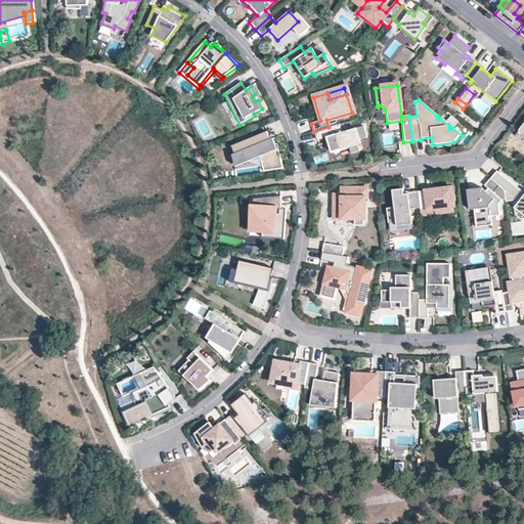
[(330,140),(326,140),(331,153),(347,147),(349,154),(358,151),(354,140),(365,137),(362,126),(340,133),(338,125),(329,127),(313,132),(316,140),(325,137),(329,137),(330,140)]
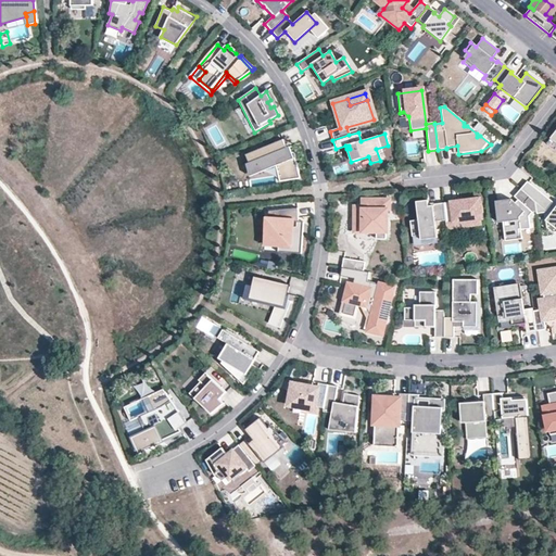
[(555,152),(555,143),(550,139),(545,144),(555,152)]
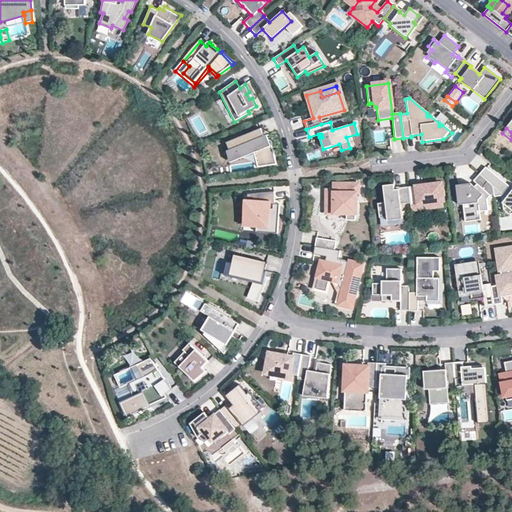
[(259,129),(225,143),(231,157),(253,156),(255,160),(257,167),(275,165),(270,141),(265,142),(259,129)]
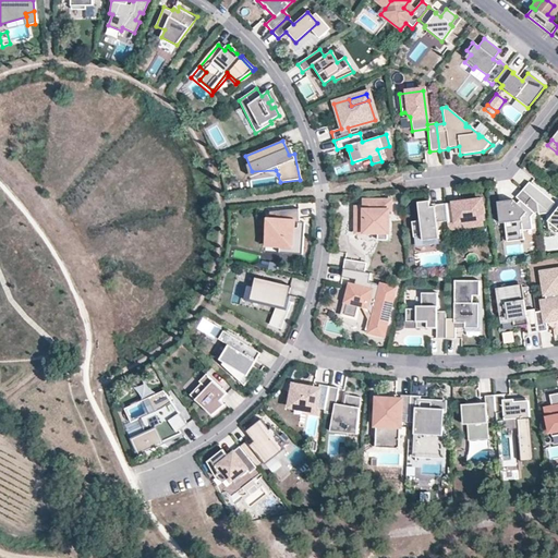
[(528,183),(521,191),(536,204),(537,213),(537,216),(546,215),(553,205),(528,183)]
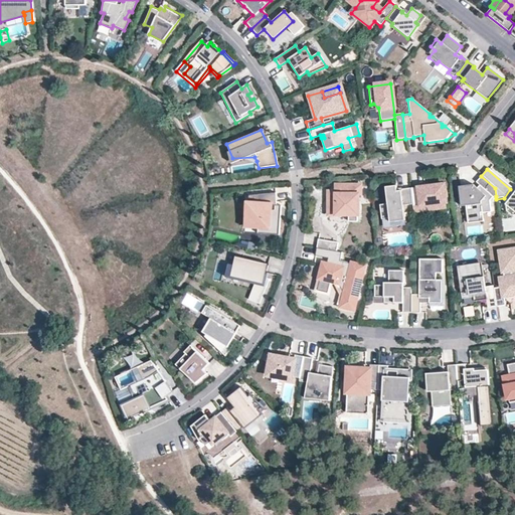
[(496,196),(495,188),(481,176),(475,183),(481,188),(479,191),(472,185),(459,187),(460,198),(465,198),(466,206),(467,215),(483,213),(491,212),(490,200),(492,197),(496,196)]
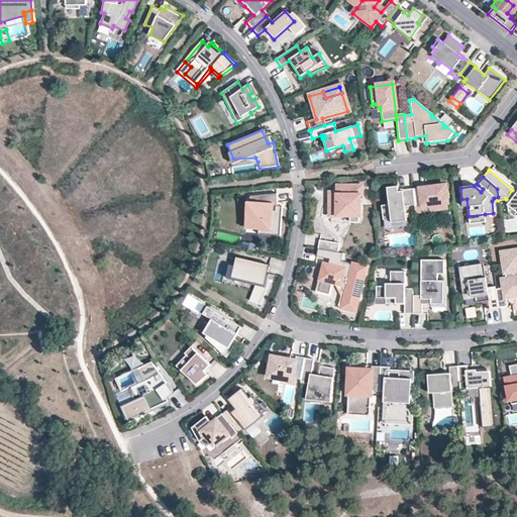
[(404,204),(413,203),(411,187),(402,188),(402,189),(398,190),(397,184),(386,186),(389,202),(381,203),(383,218),(390,217),(391,221),(406,219),(404,204)]
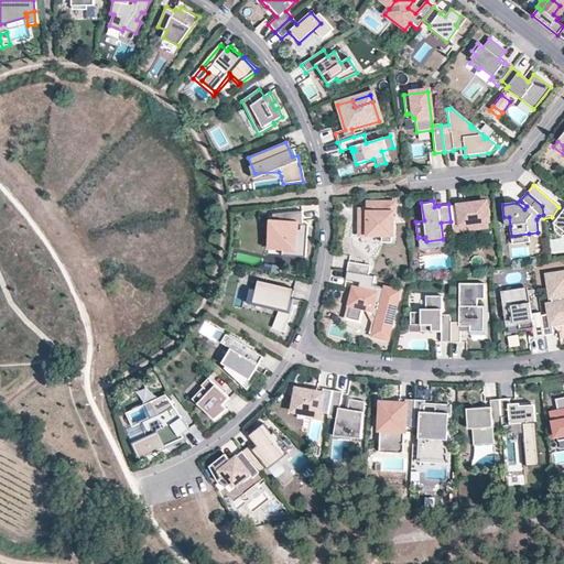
[(458,203),(448,204),(451,221),(452,228),(487,224),(484,202),(458,204),(458,203)]
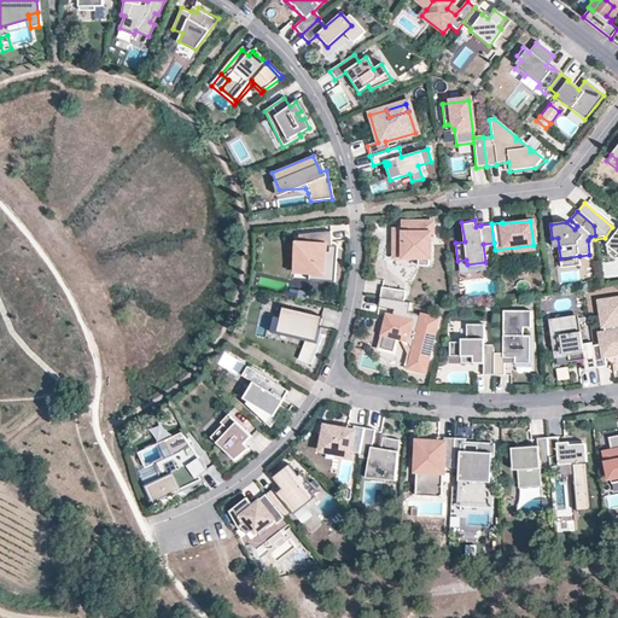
[(396,240),(396,257),(419,257),(420,257),(419,254),(430,254),(430,235),(432,235),(432,223),(404,223),(404,231),(404,240),(396,240)]
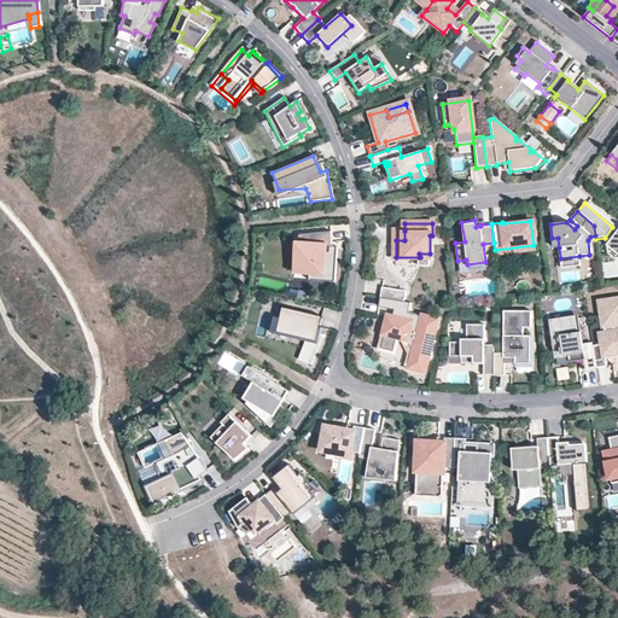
[(324,243),(331,244),(330,229),(297,232),(297,242),(291,242),(291,255),(297,255),(305,256),(309,260),(309,269),(308,278),(321,279),(322,275),(334,277),(336,250),(324,250),(324,243)]
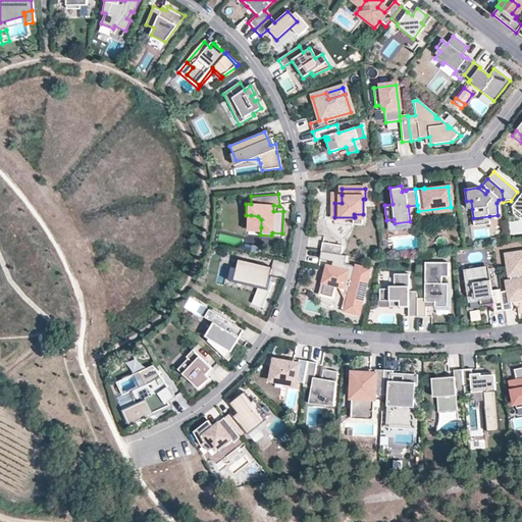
[(521,194),(512,209),(521,216),(521,194)]
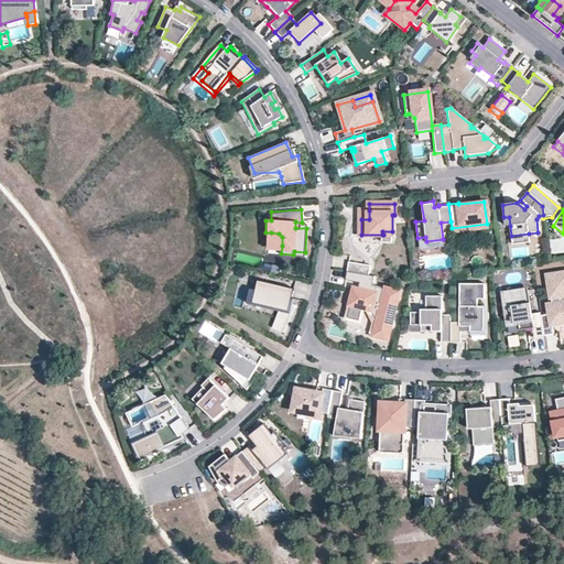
[(563,237),(563,234),(553,226),(554,234),(561,238),(563,237)]
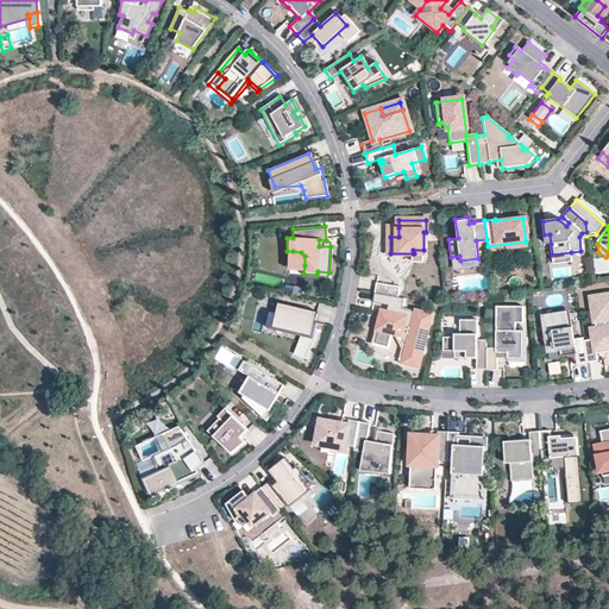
[(414,253),(413,253),(413,263),(424,262),(424,250),(413,250),(414,253)]
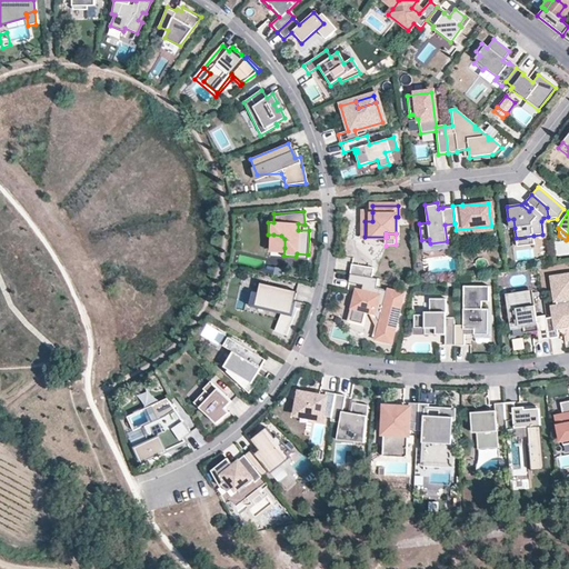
[(285,248),(285,239),(281,236),(273,235),(272,247),(285,248)]
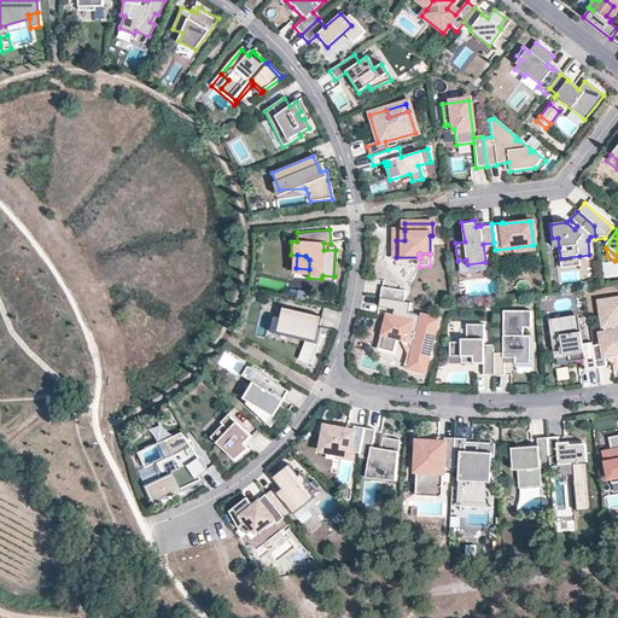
[(579,256),(560,258),(563,268),(581,266),(579,256)]
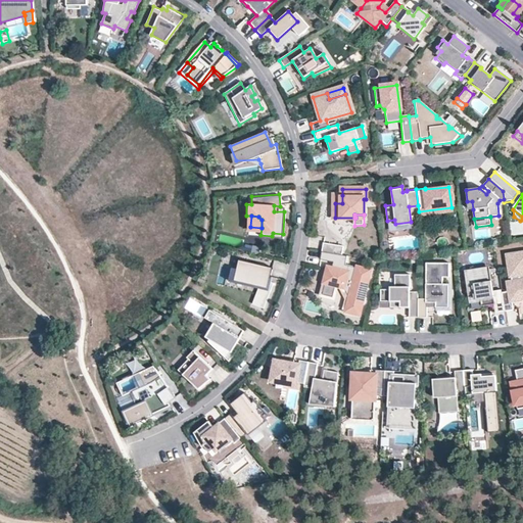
[(324,243),(322,251),(342,255),(343,246),(324,243)]
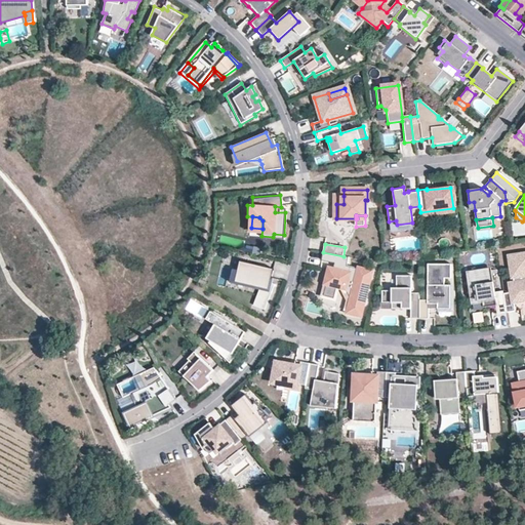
[(344,256),(323,252),(322,260),(334,263),(341,265),(339,272),(329,269),(326,283),(345,287),(352,300),(350,311),(361,314),(371,272),(347,266),(349,257),(344,256)]
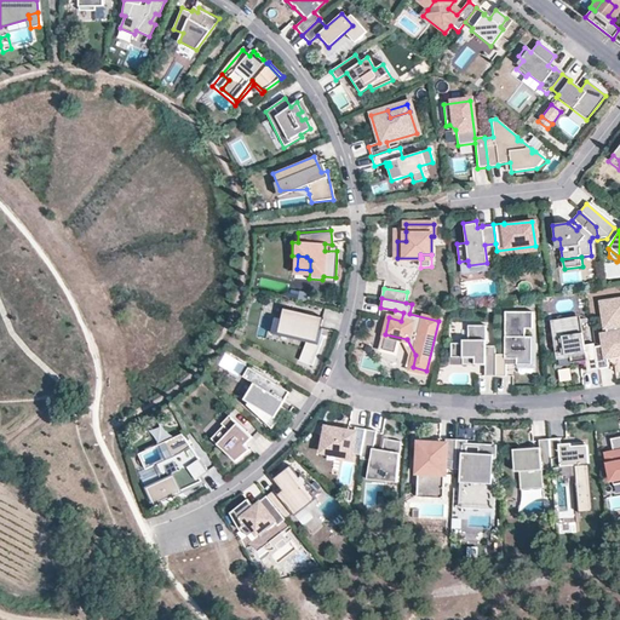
[(610,349),(612,355),(619,352),(619,300),(601,304),(604,327),(614,326),(615,334),(606,336),(602,336),(603,345),(593,348),(597,369),(607,368),(606,356),(604,350),(610,349)]
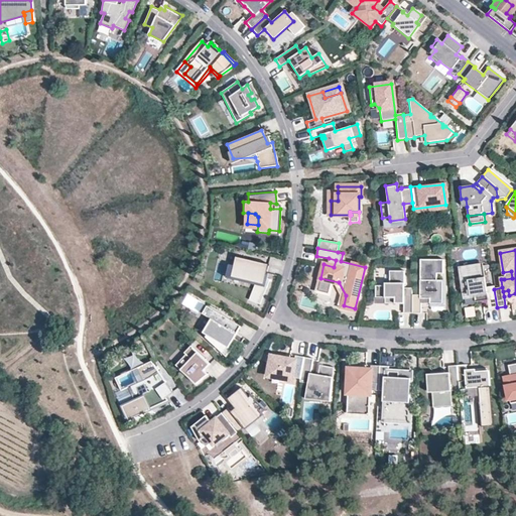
[(233,267),(231,277),(255,283),(254,285),(249,301),(260,305),(269,280),(264,278),(267,265),(235,257),(233,267)]
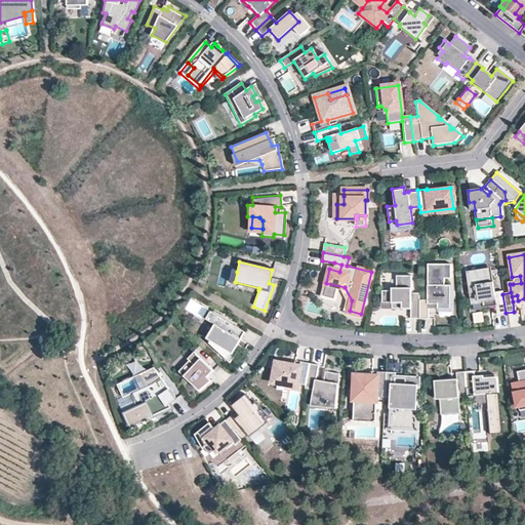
[(339,272),(341,265),(334,263),(332,270),(339,272)]
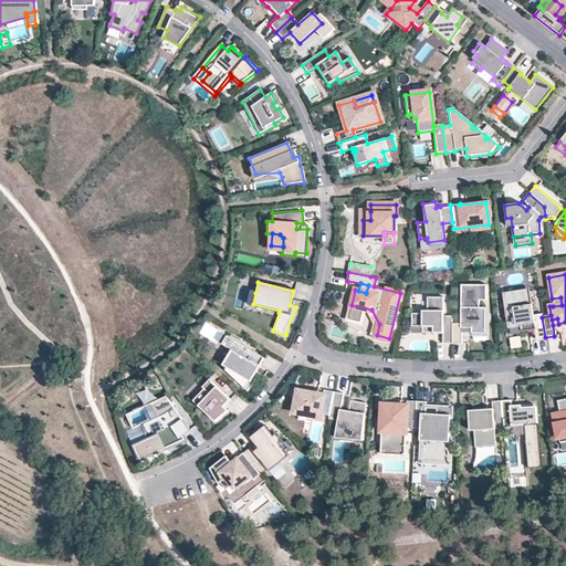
[(451,324),(451,344),(460,344),(460,327),(470,327),(470,333),(483,333),(483,307),(478,307),(478,300),(484,300),(484,285),(460,285),(460,324),(451,324)]
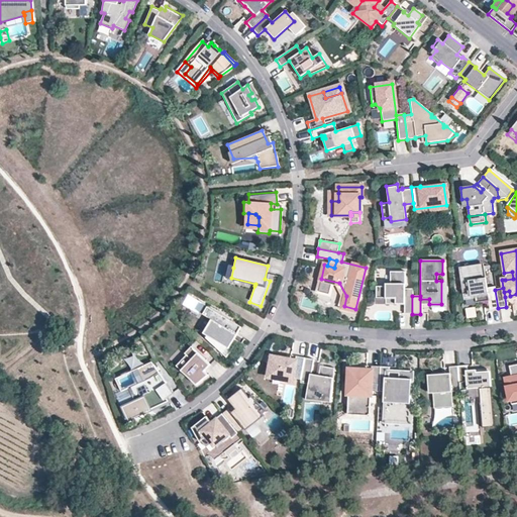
[(483,264),(458,268),(462,300),(475,298),(475,303),(488,301),(487,299),(477,300),(476,296),(467,297),(461,270),(483,267),(483,264)]
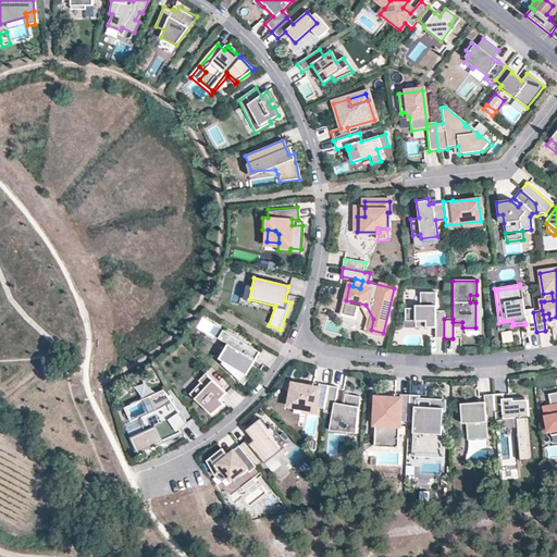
[(246,286),(243,300),(274,308),(275,306),(249,299),(251,288),(246,286)]
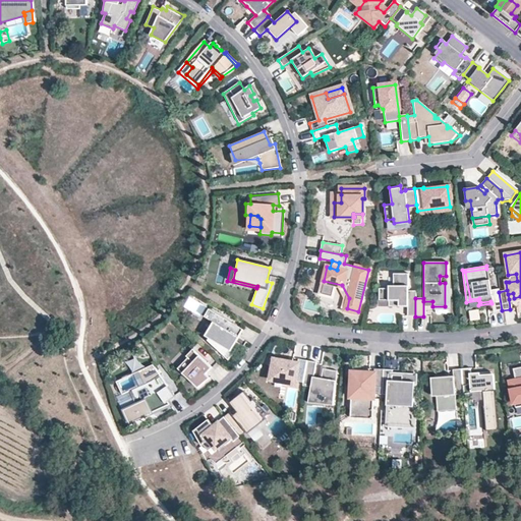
[(486,269),(465,272),(470,299),(479,298),(480,302),(490,301),(491,303),(493,311),(502,310),(499,292),(498,289),(490,290),(486,269)]
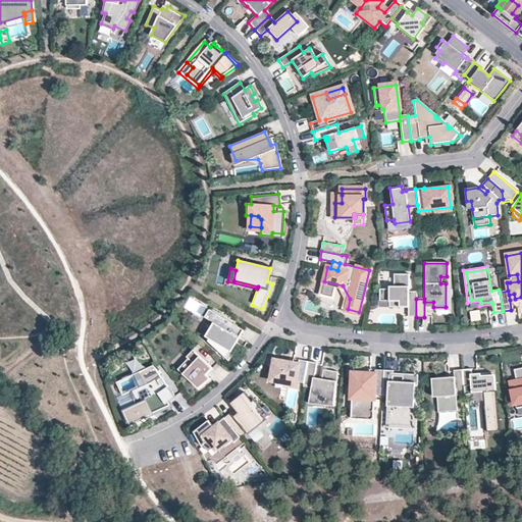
[(416,317),(416,299),(416,292),(408,292),(408,274),(393,274),(394,286),(388,286),(388,290),(379,290),(379,302),(388,301),(388,307),(400,307),(399,305),(404,305),(404,307),(408,307),(407,317),(416,317)]
